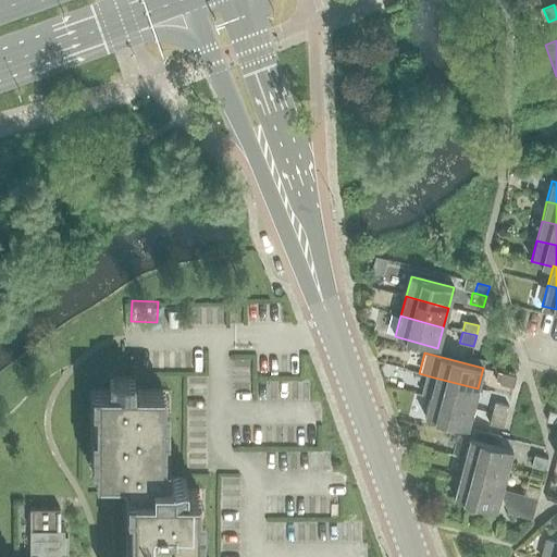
[(483,368),(485,360),(480,358),(471,356),(469,364),(483,368)]
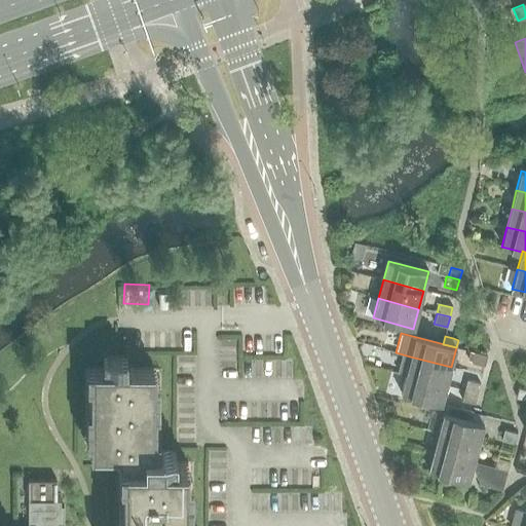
[(487,355),(474,352),(472,363),(484,366),(487,355)]
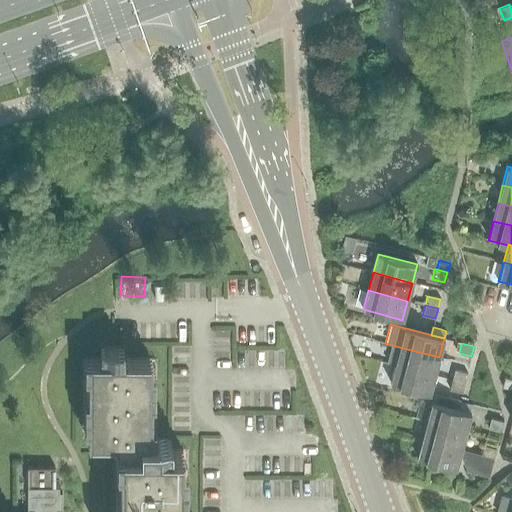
[(118,359),(118,355),(118,348),(100,347),(100,359),(90,359),(90,441),(114,440),(114,443),(118,447),(118,450),(116,450),(116,451),(121,451),(121,493),(121,511),(179,511),(180,450),(170,450),(170,439),(148,439),(149,359),(118,359)]
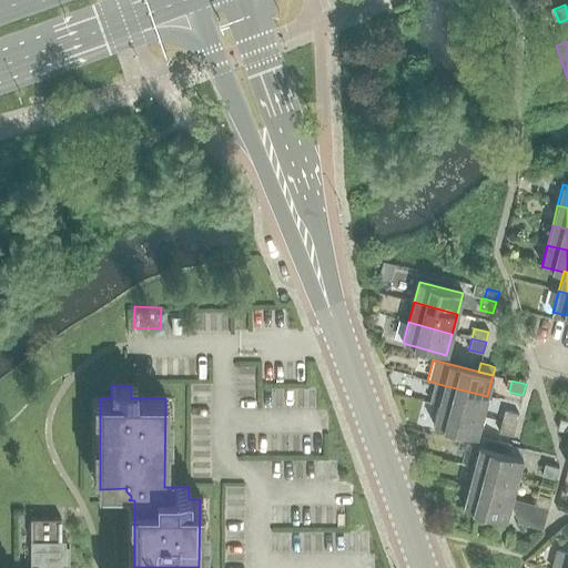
[(487,396),(443,385),(438,405),(482,416),(487,396)]
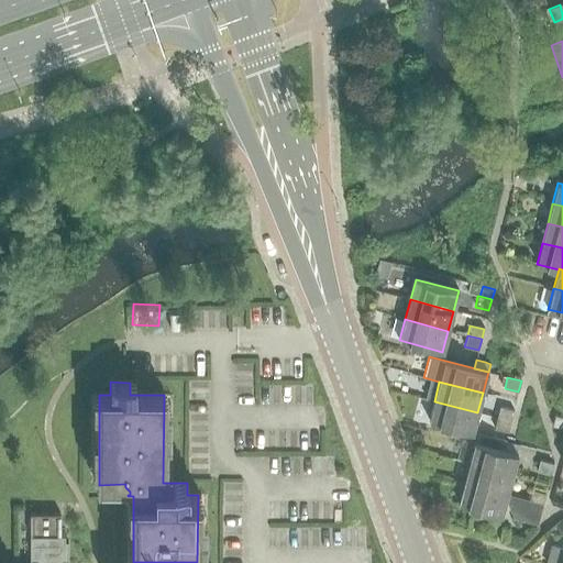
[(477,412),(434,401),(429,421),(472,433),(477,412)]
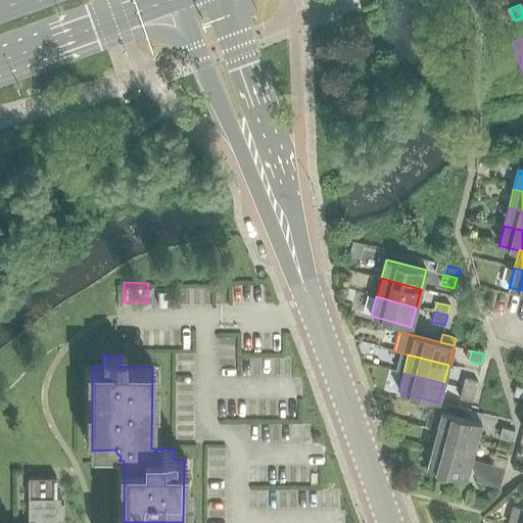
[(464,378),(462,388),(474,391),(477,381),(464,378)]
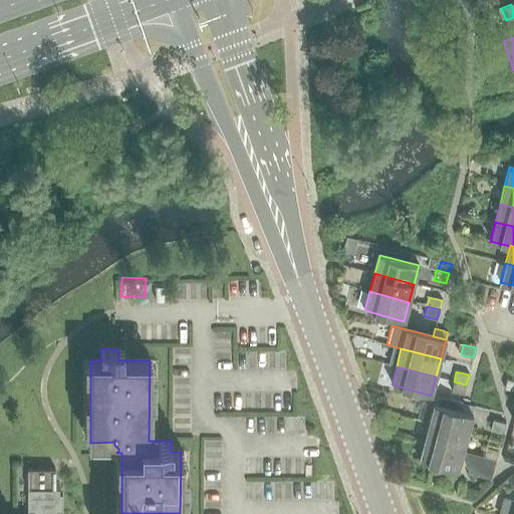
[(513,392),(513,389),(513,380),(507,378),(504,389),(513,392)]
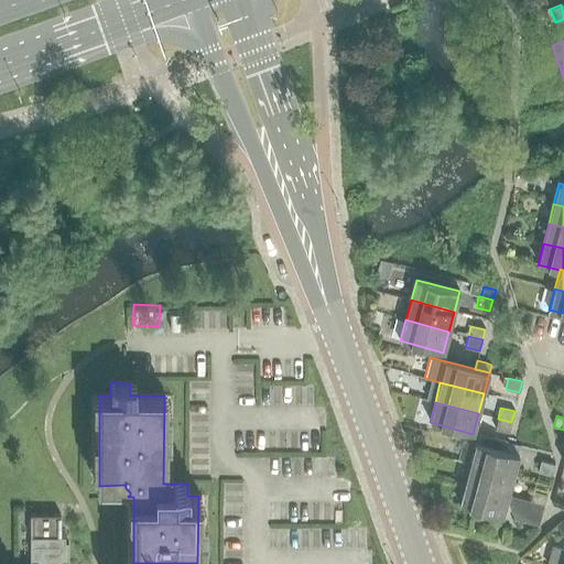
[(511,422),(498,419),(495,430),(509,433),(511,422)]
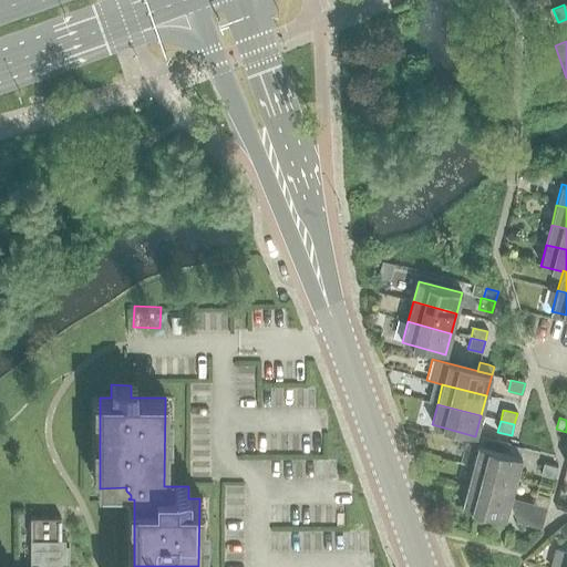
[(506,453),(508,445),(496,442),(494,450),(506,453)]
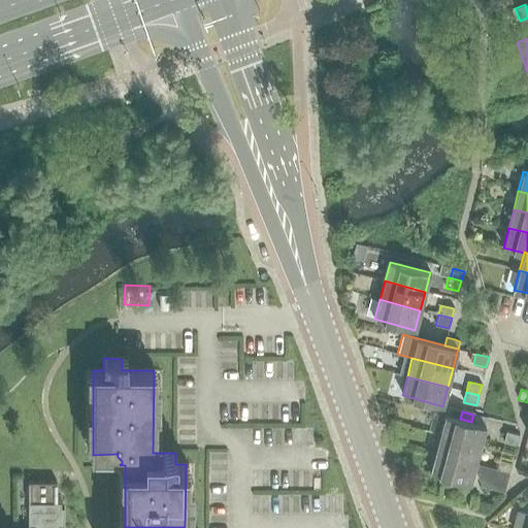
[(485,426),(487,418),(483,417),(473,415),(471,422),(485,426)]
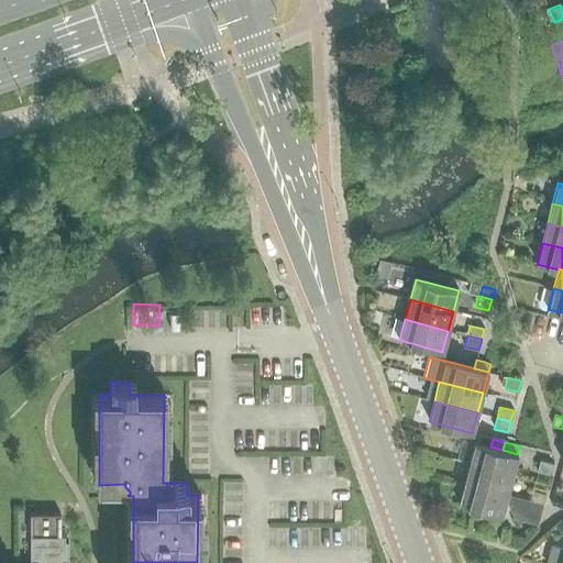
[(474,443),(468,463),(512,474),(518,454),(474,443)]
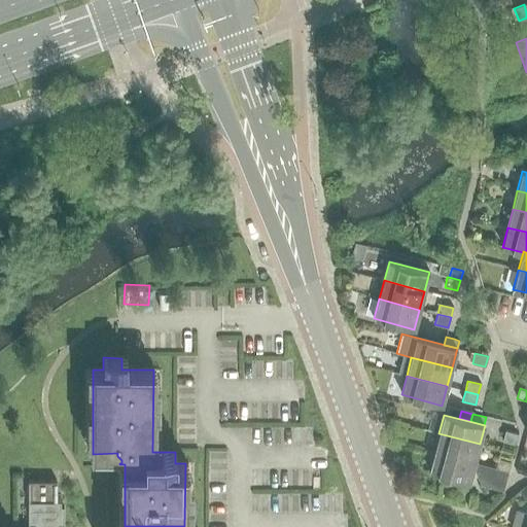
[(502,441),(516,445),(518,434),(505,430),(502,441)]
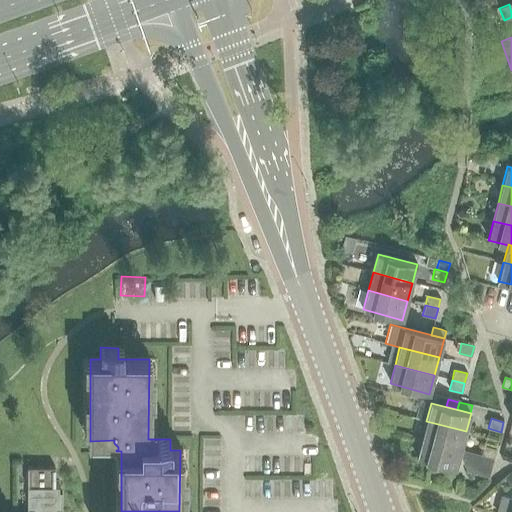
[(466,431),(426,421),(421,439),(461,449),(466,431)]
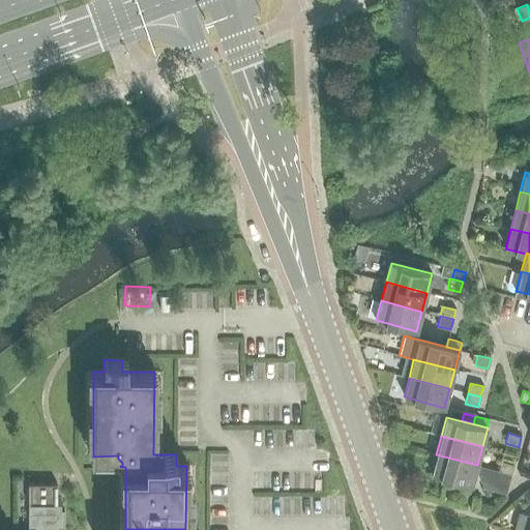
[(479,474),(479,480),(482,486),(488,489),(506,493),(511,474),(498,470),(477,465),(436,454),(431,474),(472,484),(475,473),(479,474)]
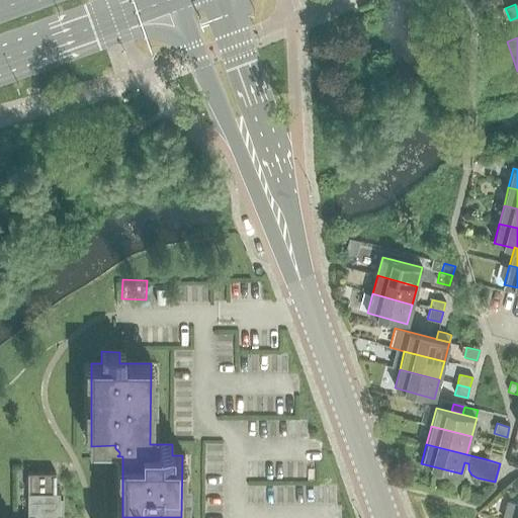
[(490,450),(487,459),(500,463),(502,453),(490,450)]
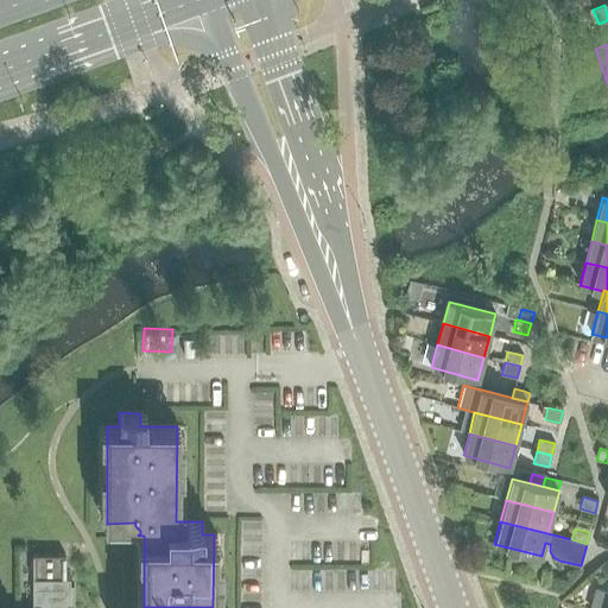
[(68,607),(69,606),(74,606),(74,586),(73,586),(73,587),(70,587),(70,570),(64,570),(64,555),(32,555),(32,607),(68,607)]
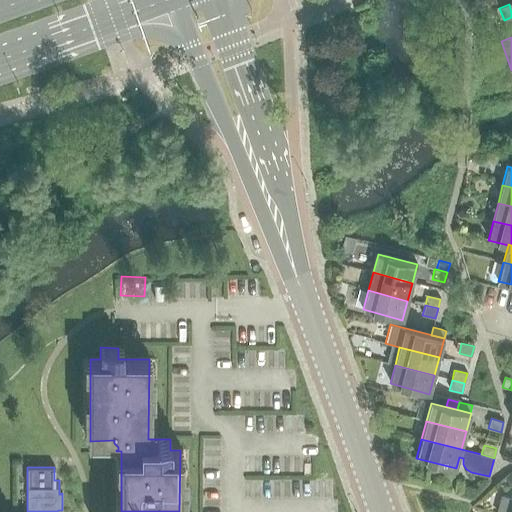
[(511,511),(511,498),(503,496),(498,511),(511,511)]
